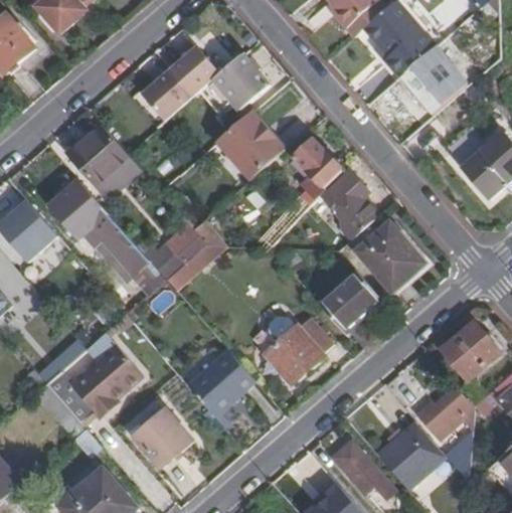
[(32,0),(39,9),(60,33),(76,19),(87,11),(84,8),(95,0),(32,0)]
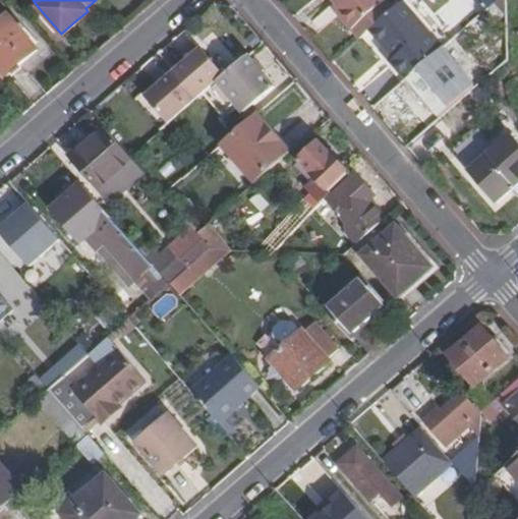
[(342,18),(357,37),(366,29),(390,8),(383,0),(332,0),(340,8),(336,12),(342,18)]
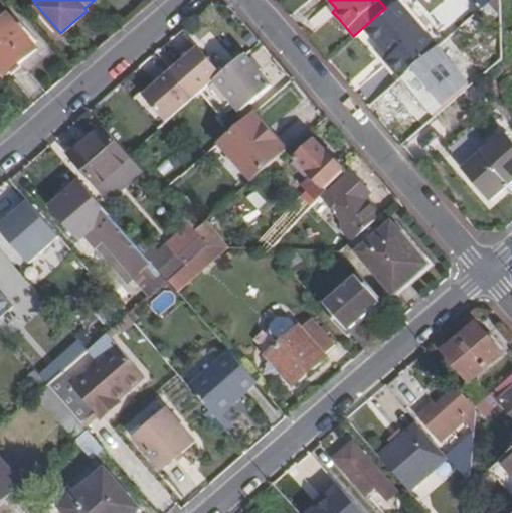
[(435,45),(396,0),(394,0),(385,8),(362,28),(376,43),(387,56),(383,59),(388,65),(398,76),(435,45)]
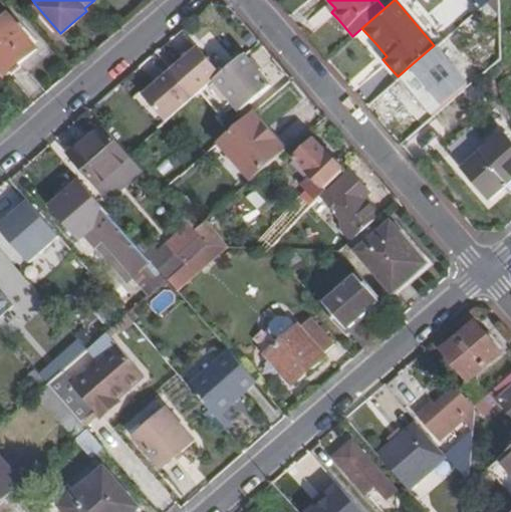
[(485,0),(476,7),(486,19),(501,7),(500,0),(485,0)]
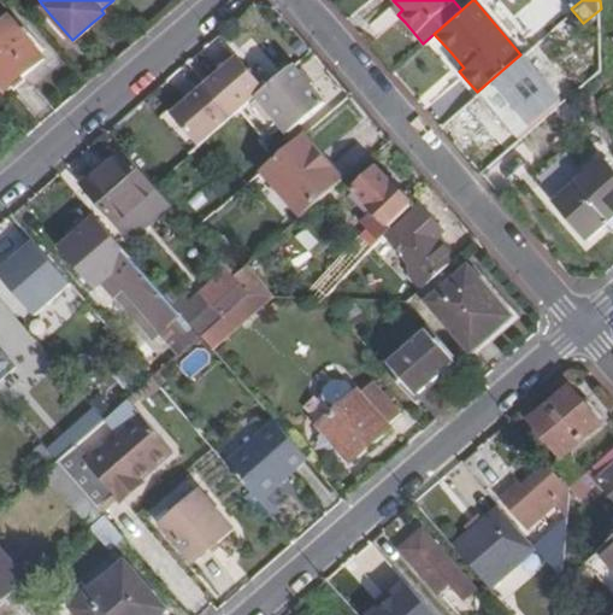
[(5,18),(0,22),(0,82),(5,89),(22,75),(41,58),(5,18)]
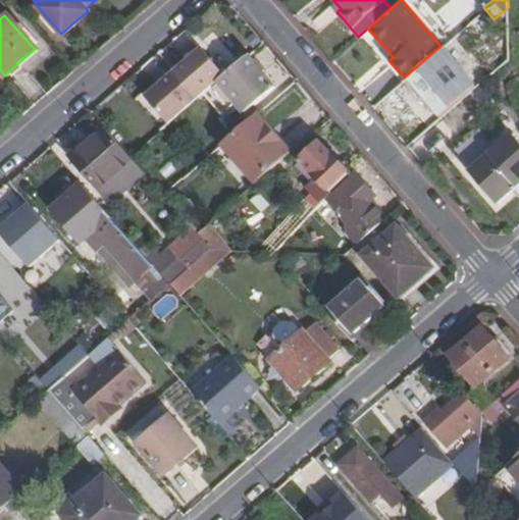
[(475,18),(451,37),(460,50),(485,31),(475,18)]
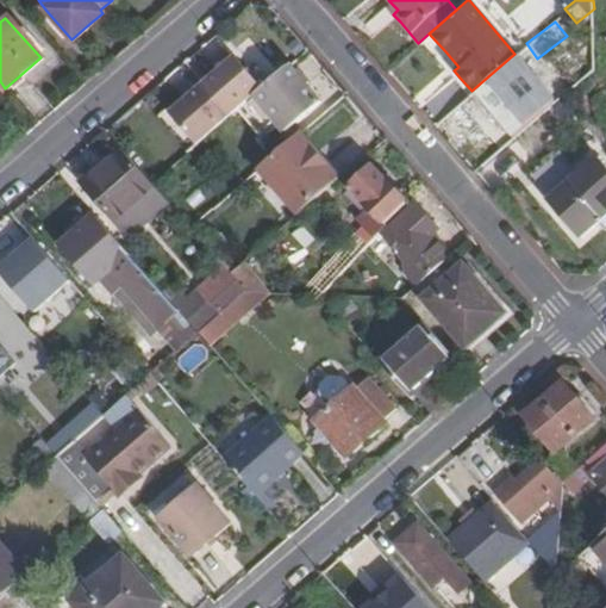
[(458,67),(445,51),(442,56),(454,70),(458,67)]
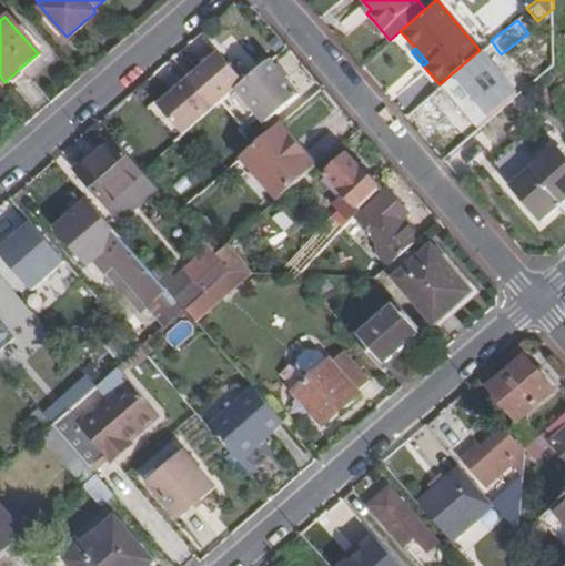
[(159,102),(184,131),(218,102),(243,80),(217,51),(208,59),(174,88),(159,102)]
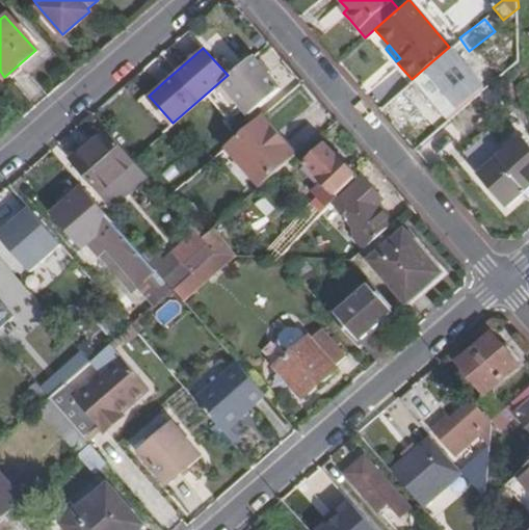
[(265,73),(250,54),(228,75),(204,96),(219,112),(235,99),(247,113),(278,87),(265,73)]
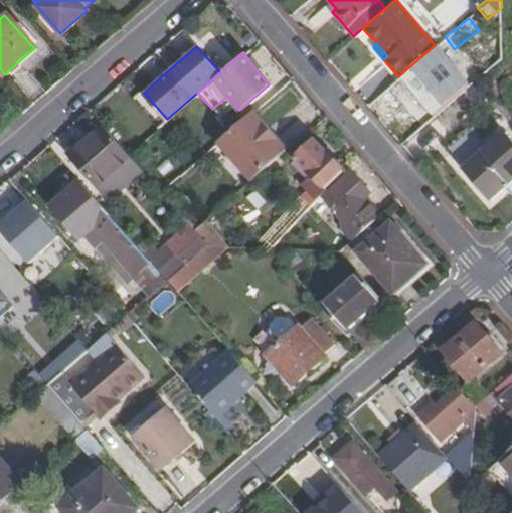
[(136,99),(160,126),(167,119),(144,93),(136,99)]
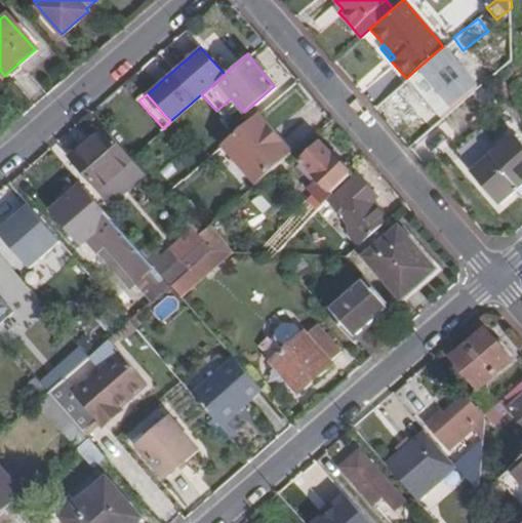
[(415,109),(407,115),(410,121),(416,129),(426,122),(415,109)]
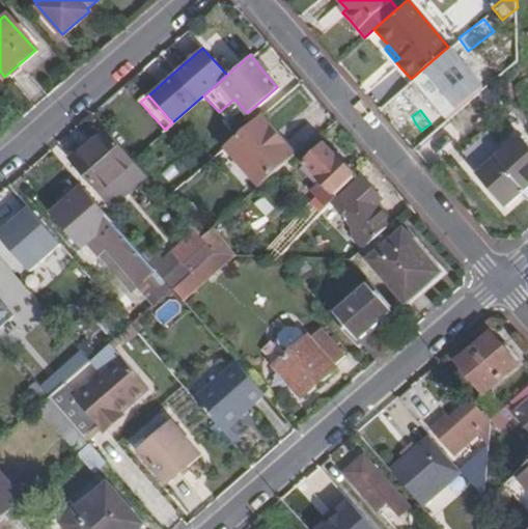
[(224,146),(258,186),(294,155),(276,135),(259,115),(224,146)]
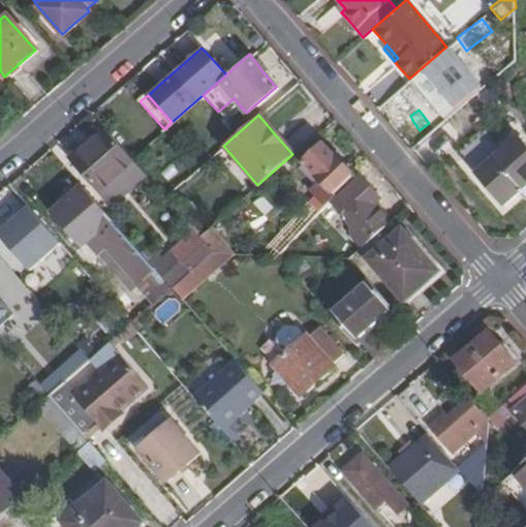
[(98,192),(133,163),(130,159),(102,127),(85,143),(68,157),(98,192)]
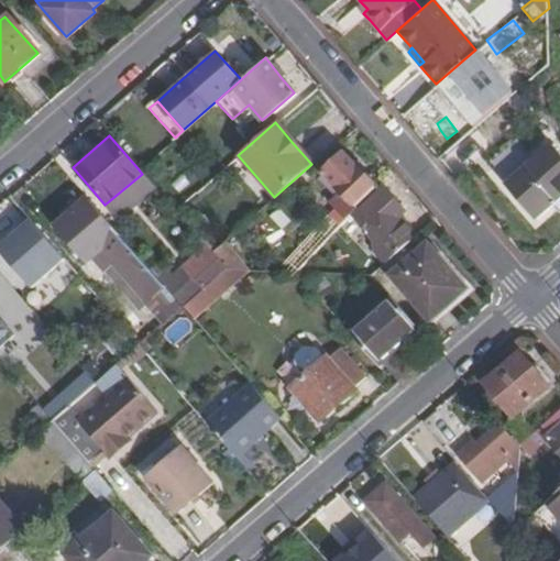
[(559,156),(549,144),(503,182),(534,219),(557,198),(559,195),(559,156)]
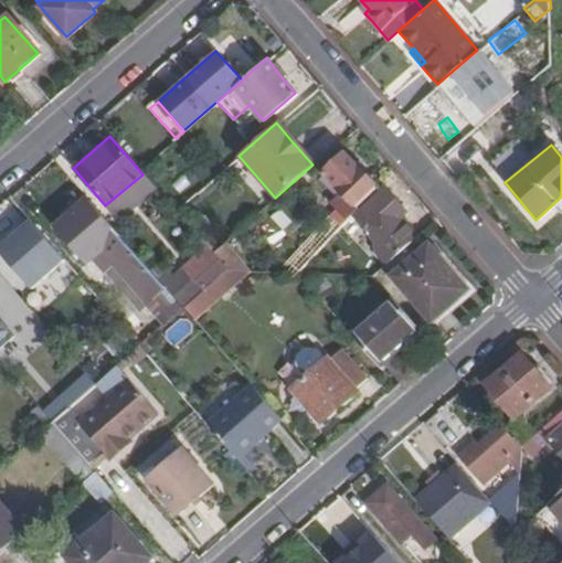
[(345,155),(322,173),(351,208),(373,189),(359,172),(345,155)]
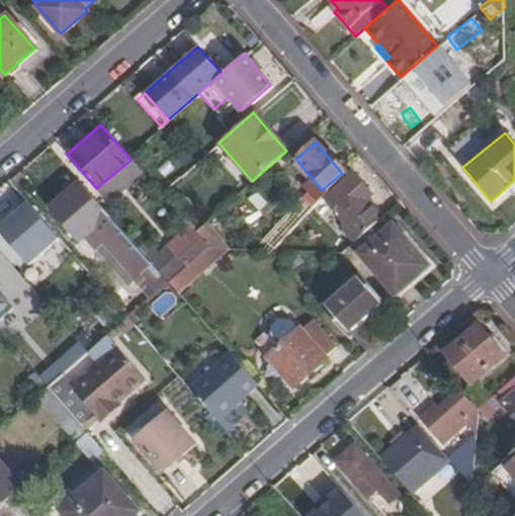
[(340,212),(346,220),(367,198),(372,193),(362,183),(352,173),(326,198),(340,212)]
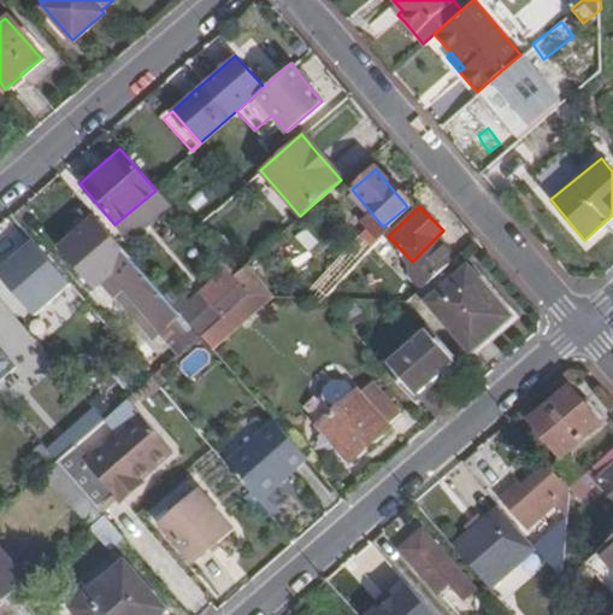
[(93,287),(100,281),(112,271),(128,257),(129,256),(95,217),(84,227),(78,221),(71,227),(64,233),(70,240),(59,250),(93,287)]
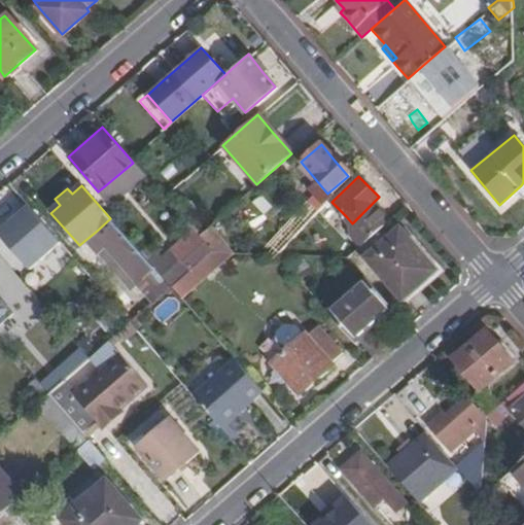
[(268,246),(276,254),(278,253),(320,208),(323,204),(315,196),(268,246)]
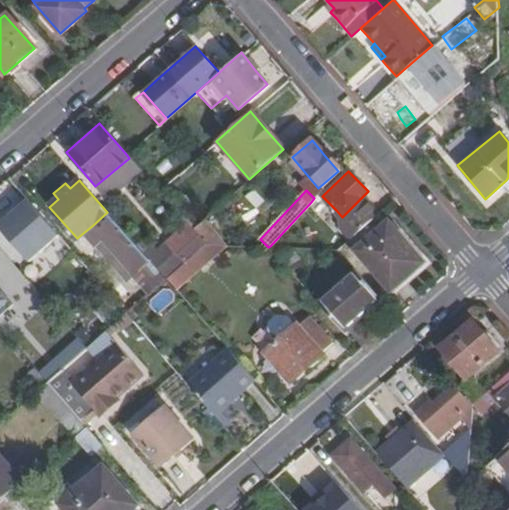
[(328,219),(336,210),(322,196),(319,193),(314,198),(311,202),(321,212),(328,219)]
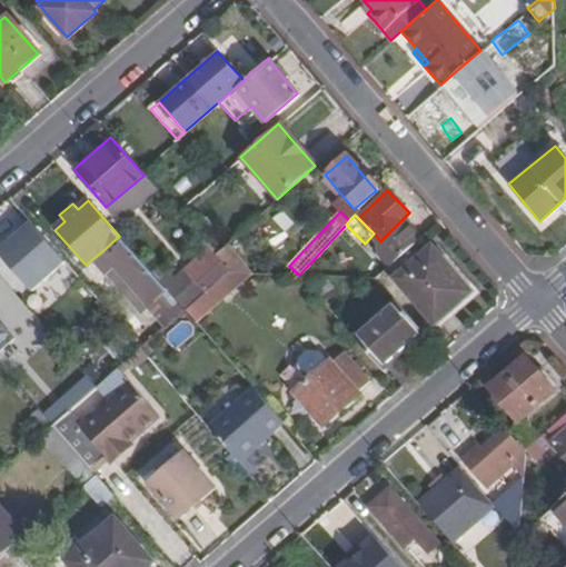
[(376,246),(389,262),(419,236),(404,218),(380,241),(376,246)]
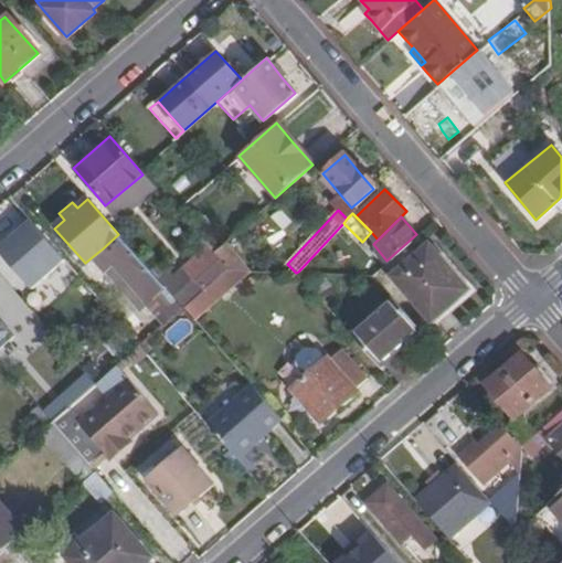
[(12,236),(0,246),(0,254),(31,289),(64,261),(29,221),(12,236)]
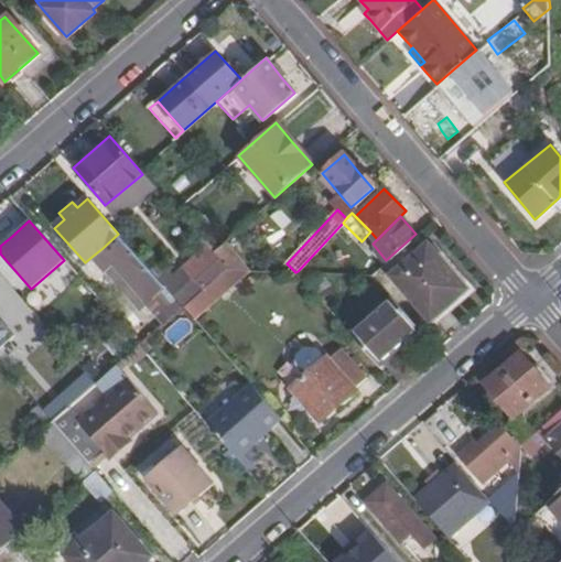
[(111,262),(144,301),(141,303),(161,325),(182,306),(168,290),(163,285),(161,287),(117,235),(103,248),(92,257),(103,270),(111,262)]
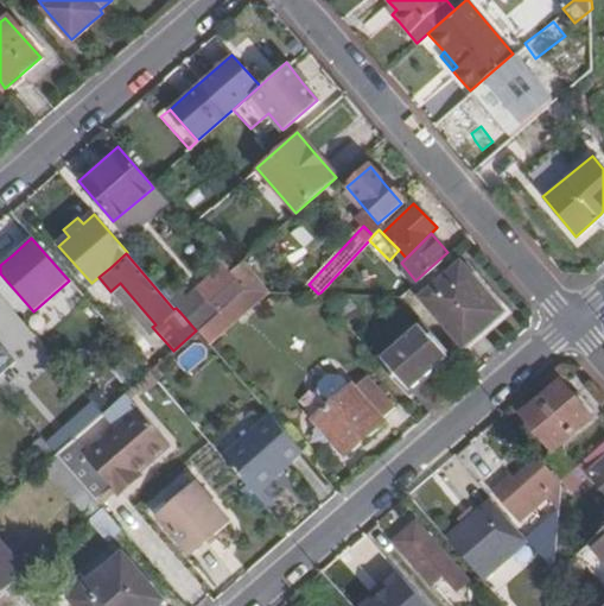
[(266,291),(239,262),(227,272),(242,291),(266,291)]
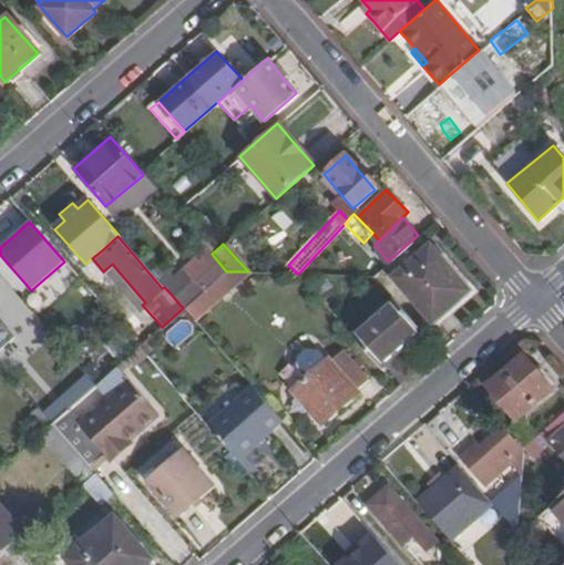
[(429,247),(395,278),(433,322),(468,291),(449,270),(429,247)]
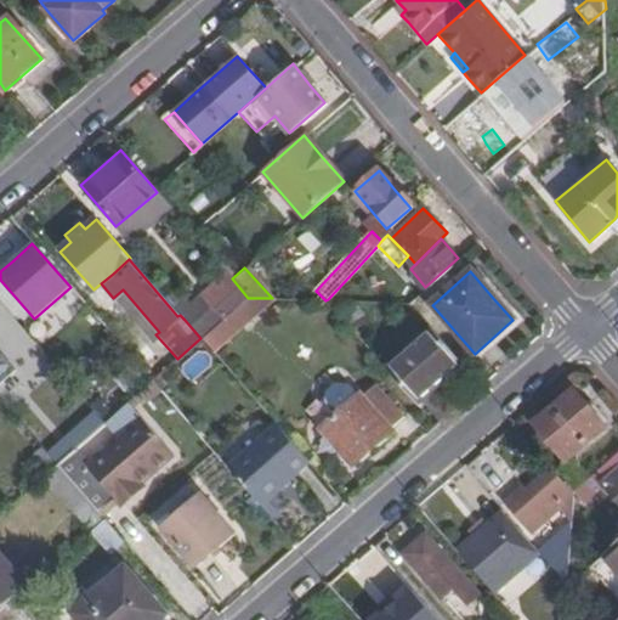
[(213,309),(222,320),(248,298),(232,279),(226,272),(192,303),(183,294),(171,305),(180,315),(185,320),(197,309),(203,317),(213,309)]
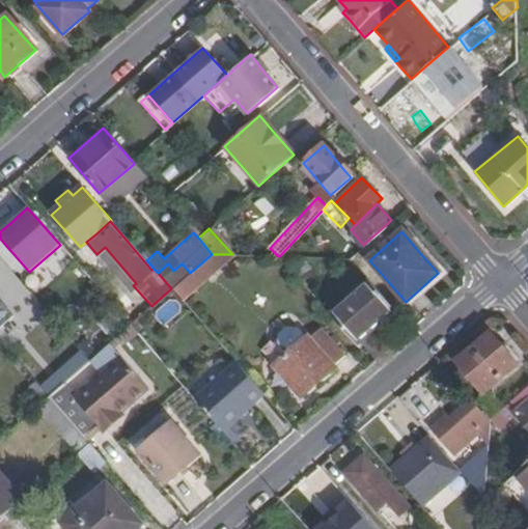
[(105,247),(96,254),(128,289),(133,285),(136,283),(105,247)]
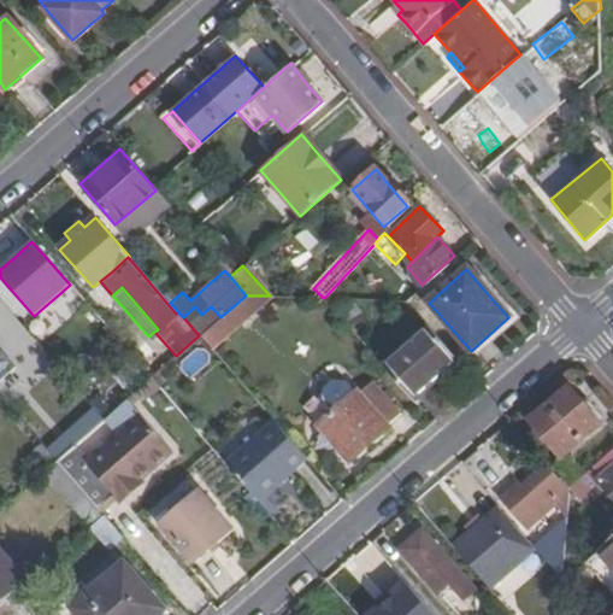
[(257,308),(246,296),(220,317),(199,335),(210,347),(257,308)]
